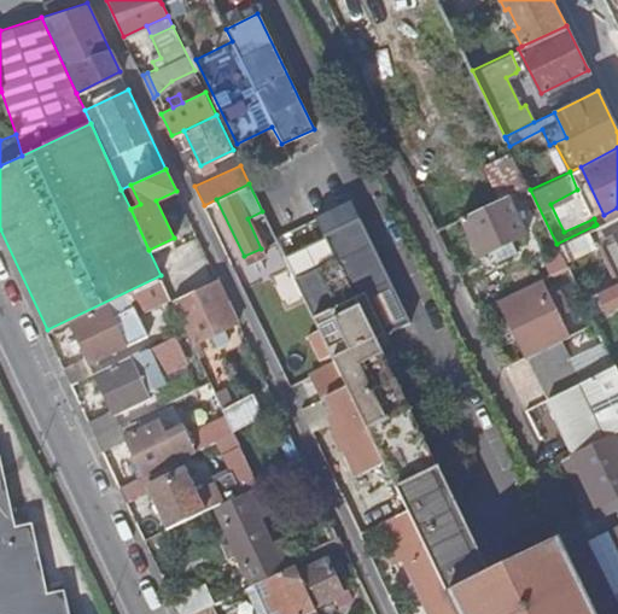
[(526,232),(507,194),(461,217),(478,255),(526,232)]
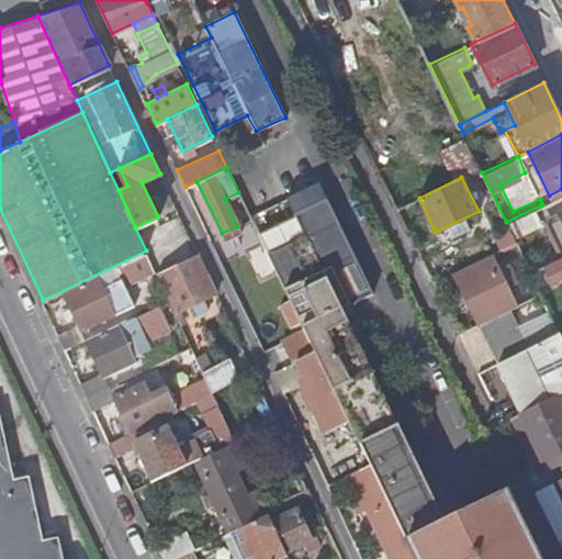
[(289,197),(296,212),(328,197),(321,181),(289,197)]
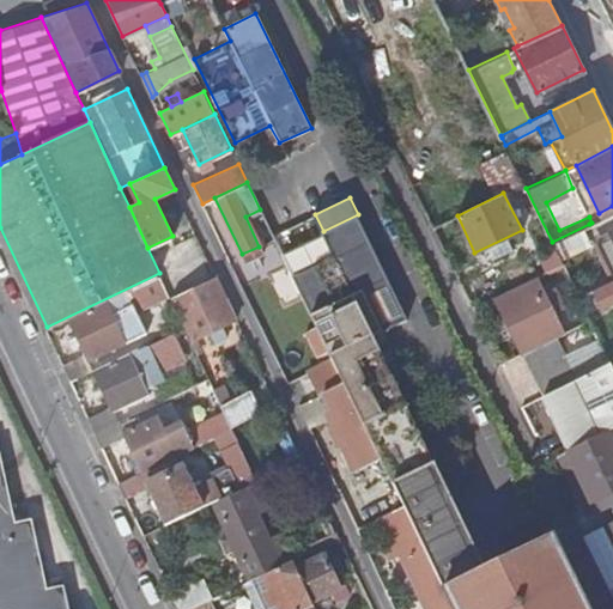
[(612,212),(612,206),(599,213),(601,218),(612,212)]
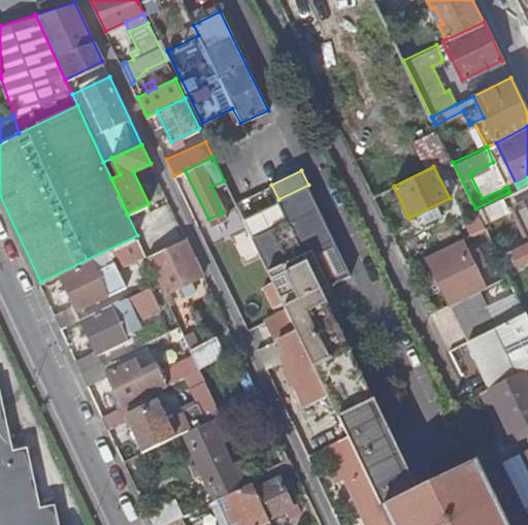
[(251,236),(267,269),(310,249),(329,285),(352,273),(308,185),(278,199),(278,201),(287,219),(251,236)]
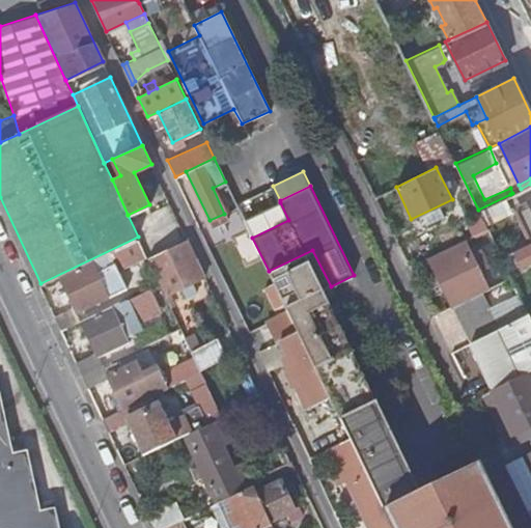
[(478,210),(484,222),(515,206),(510,194),(478,210)]
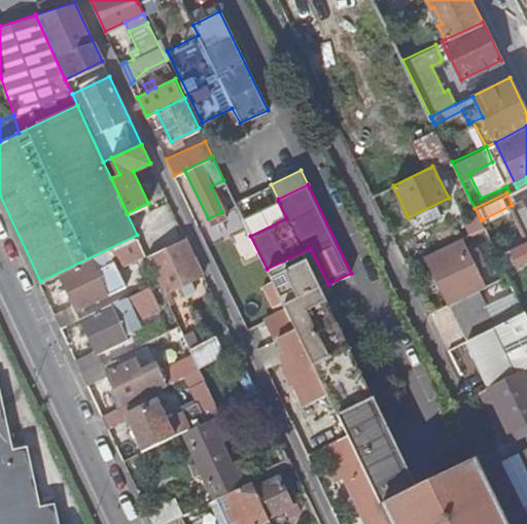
[(513,209),(526,239),(526,196),(523,198),(525,202),(513,209)]
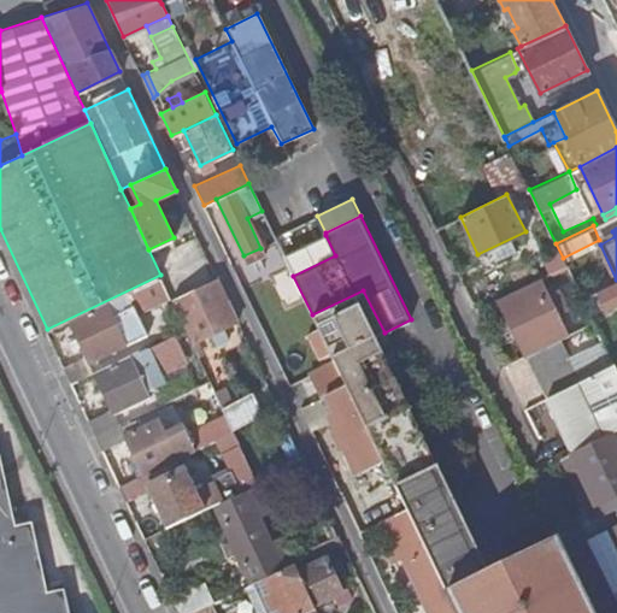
[(325,235),(283,254),(293,276),(335,255),(325,235)]
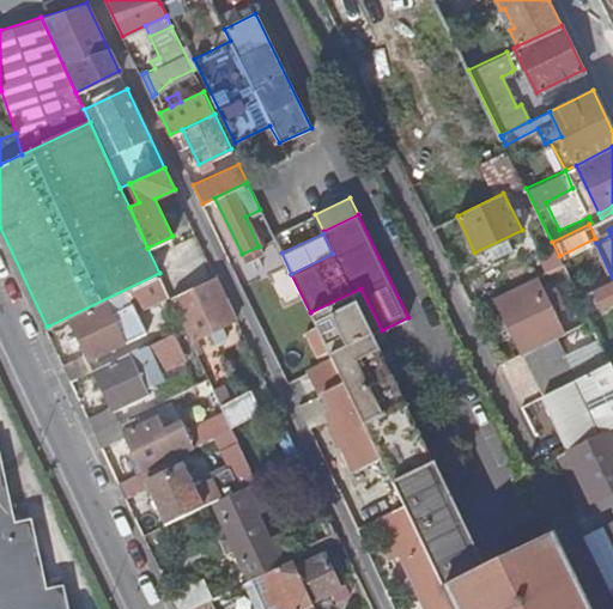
[(178,266),(189,288),(202,282),(192,260),(178,266)]
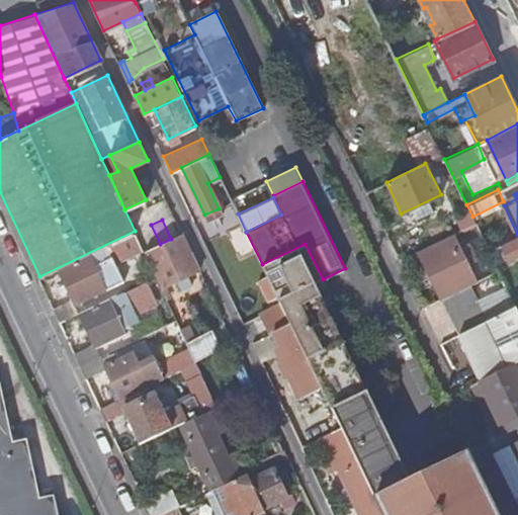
[(121,291),(156,275),(145,251),(136,232),(102,248),(121,291)]
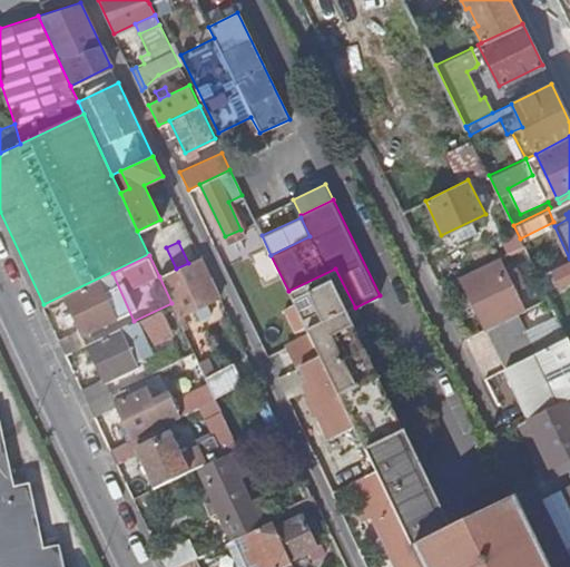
[(172,303),(177,315),(194,308),(199,319),(209,313),(204,302),(219,295),(200,256),(188,263),(176,269),(159,276),(172,303)]
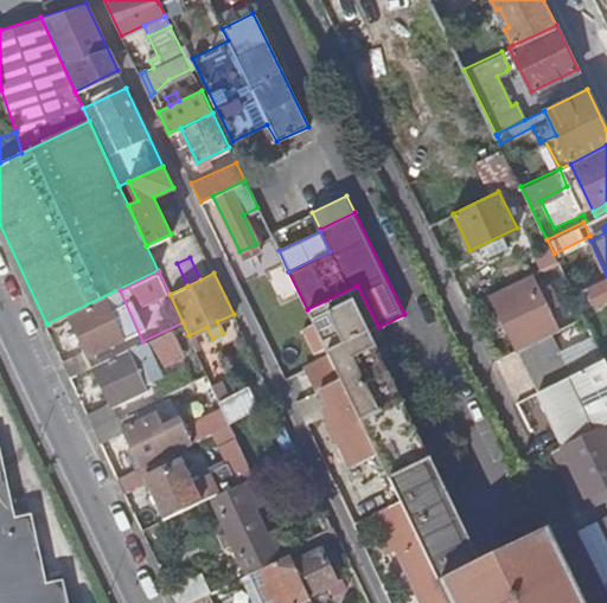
[(516,347),(549,332),(558,327),(532,274),(490,294),(516,347)]
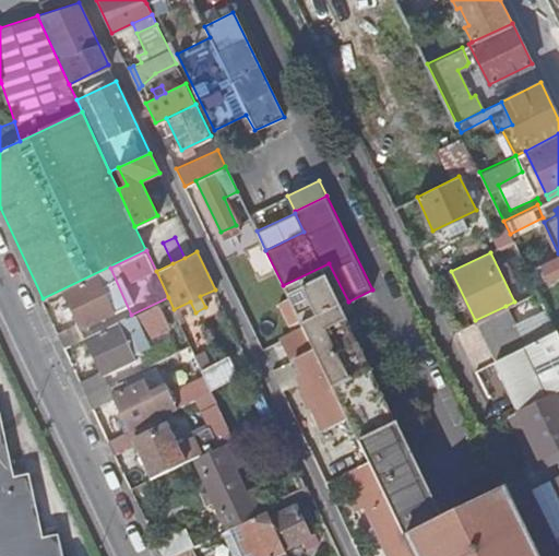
[(558,274),(558,255),(527,270),(535,286),(558,274)]
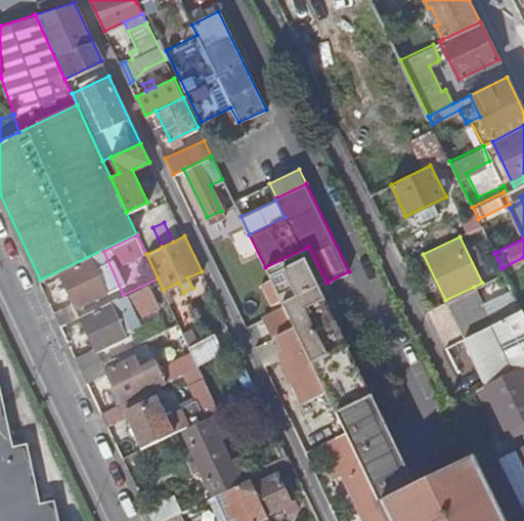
[(336,414),(372,396),(330,308),(318,286),(326,283),(308,247),(265,267),(284,306),(294,326),(325,392),(336,414)]
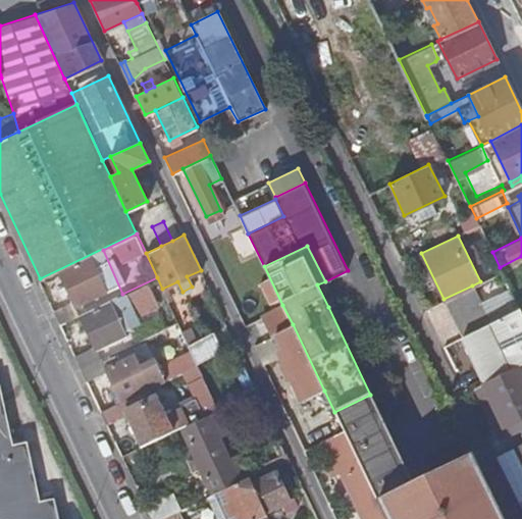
[(106,291),(90,256),(60,270),(76,305),(106,291)]
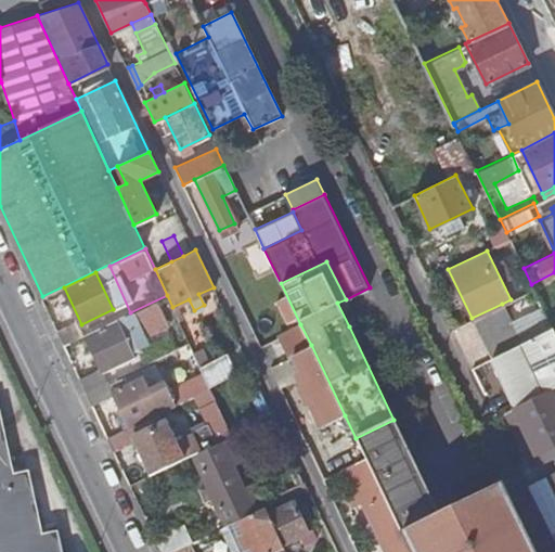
[(337,303),(349,326),(357,322),(346,299),(337,303)]
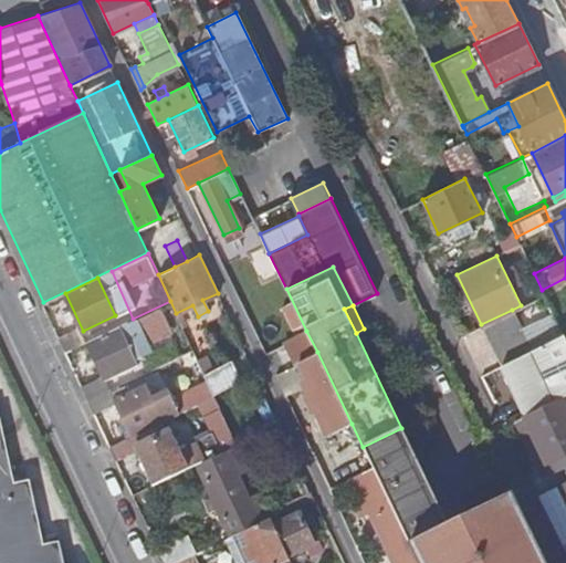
[(138,318),(150,343),(171,333),(160,308),(138,318)]
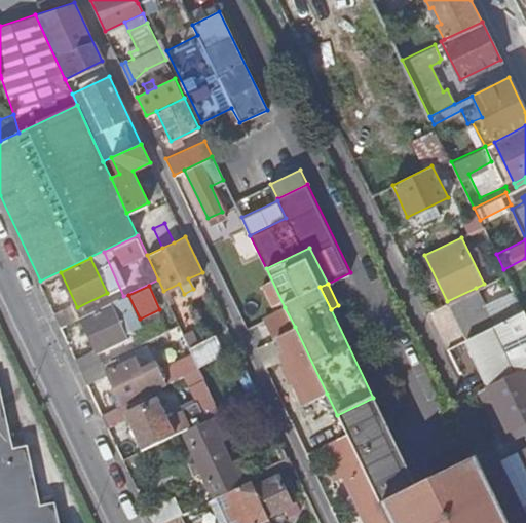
[(465,338),(516,312),(506,292),(483,303),(476,288),(447,301),(465,338)]
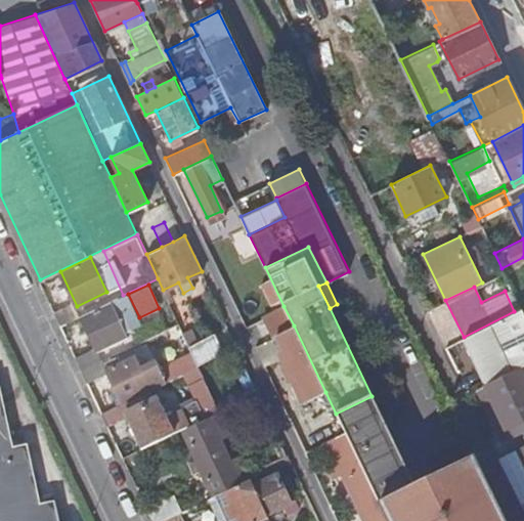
[(111,300),(127,335),(139,329),(123,295),(111,300)]
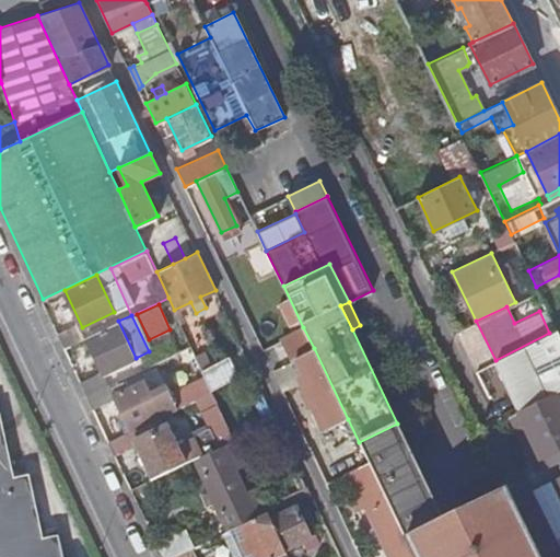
[(136,358),(118,321),(86,336),(104,373),(136,358)]
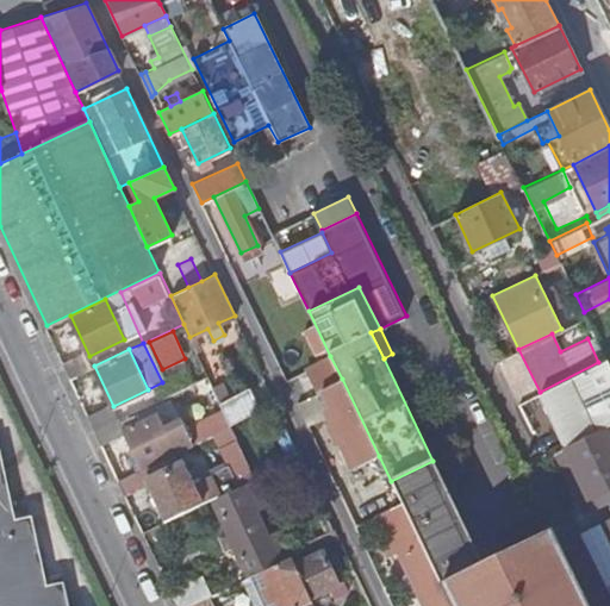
[(66,367),(70,378),(94,366),(89,356),(66,367)]
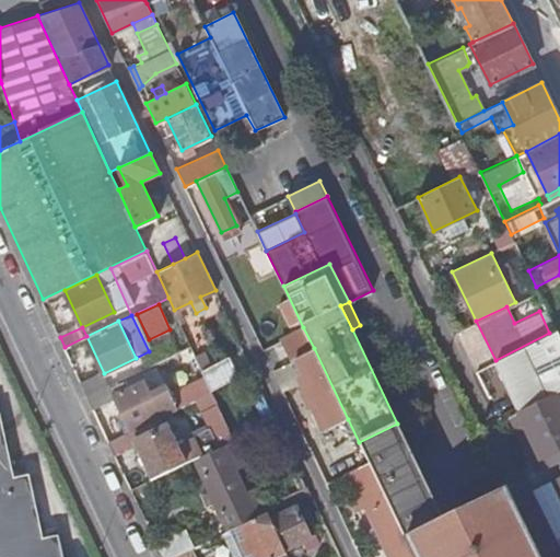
[(280,338),(290,360),(295,357),(314,348),(303,327),(280,338)]
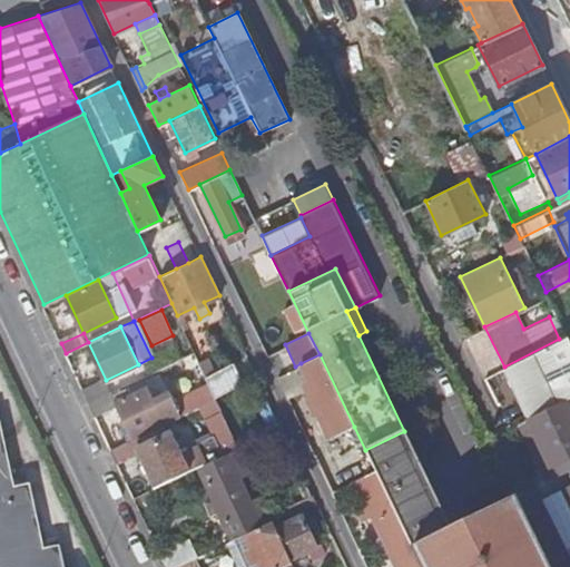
[(569,341),(568,336),(567,335),(559,339),(504,367),(528,417),(554,404),(569,396),(569,341)]
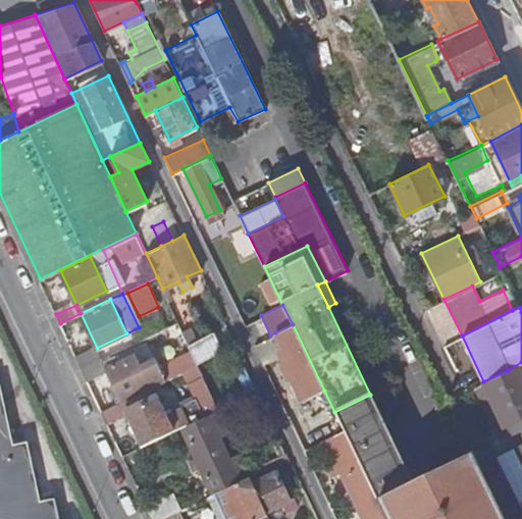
[(171,323),(177,321),(174,315),(169,318),(171,323)]
